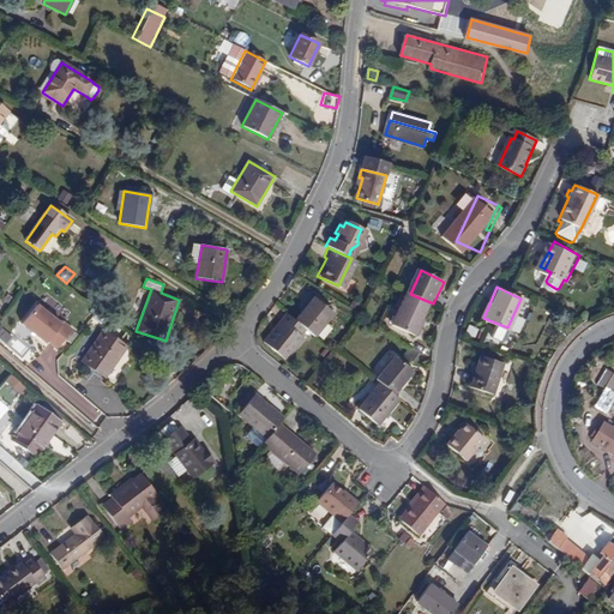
[(419,337),(433,304),(410,294),(395,326),(419,337)]
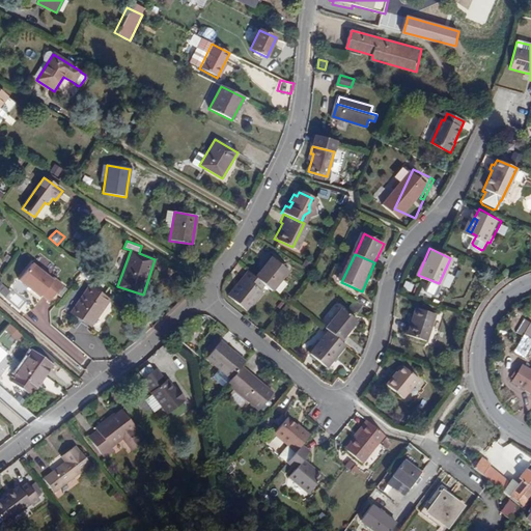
[(257,278),(262,282),(273,291),(288,273),(270,257),(264,263),(267,266),(262,271),(257,278)]
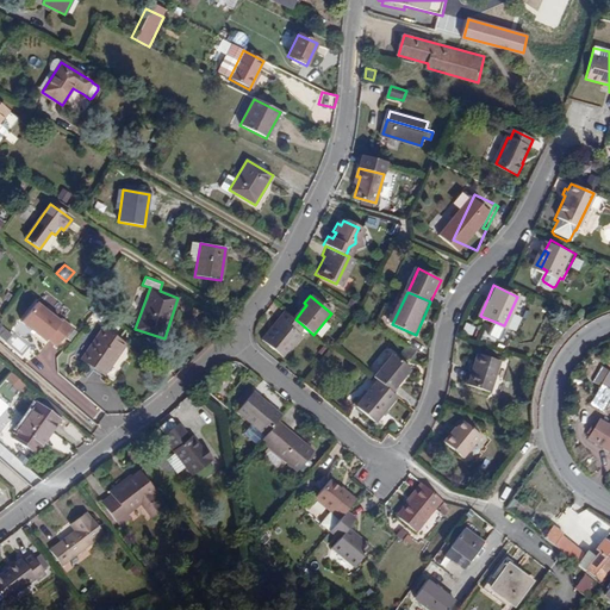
[(48,340),(57,347),(73,329),(62,321),(61,323),(37,304),(22,323),(47,342),(48,340)]
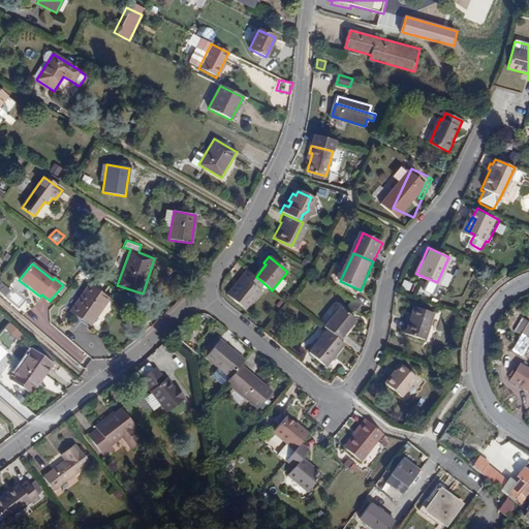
[(251,273),(245,268),(234,283),(240,287),(251,273)]
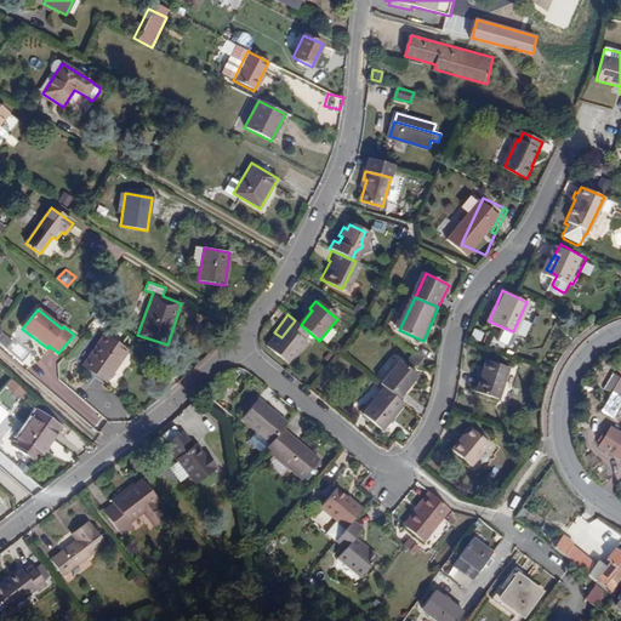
[(302,336),(307,330),(301,325),(295,320),(281,337),(274,332),(266,342),(288,360),(306,339),(302,336)]
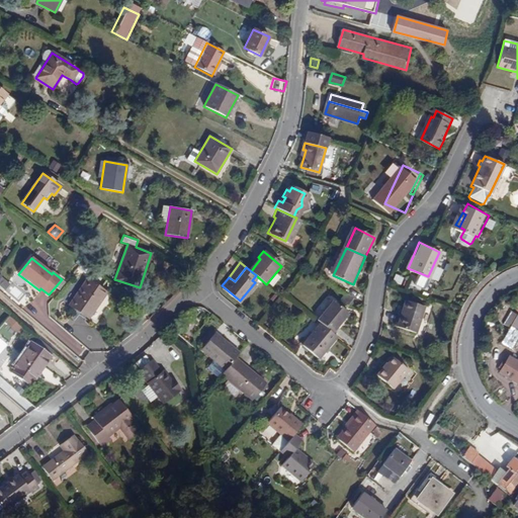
[(0,274),(0,286),(4,290),(11,283),(0,274)]
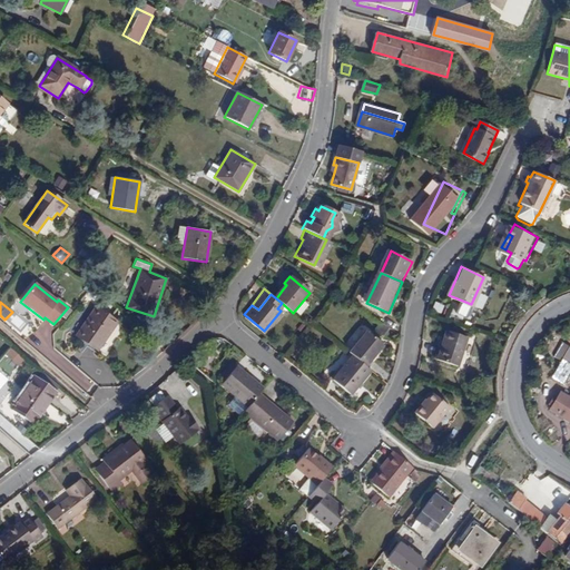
[(440,312),(441,304),(432,302),(430,311),(440,312)]
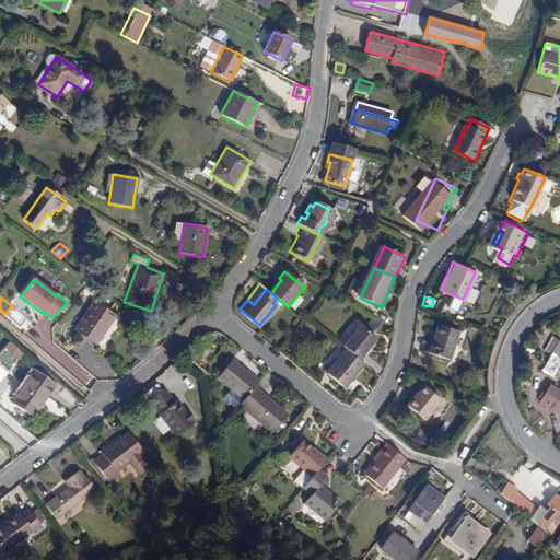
[(114,316),(94,302),(74,329),(95,345),(114,316)]
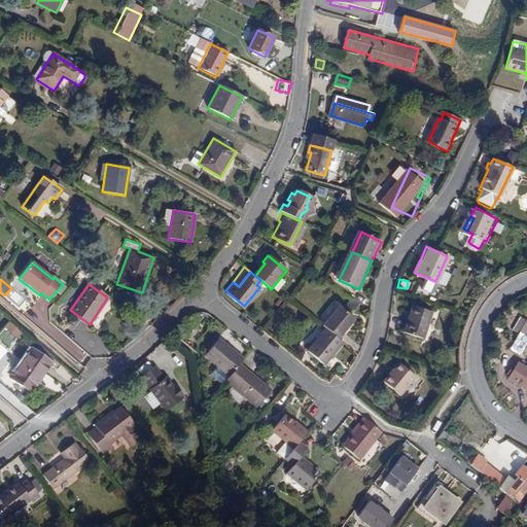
[(323,325),(327,328),(339,339),(355,319),(339,306),(323,325)]
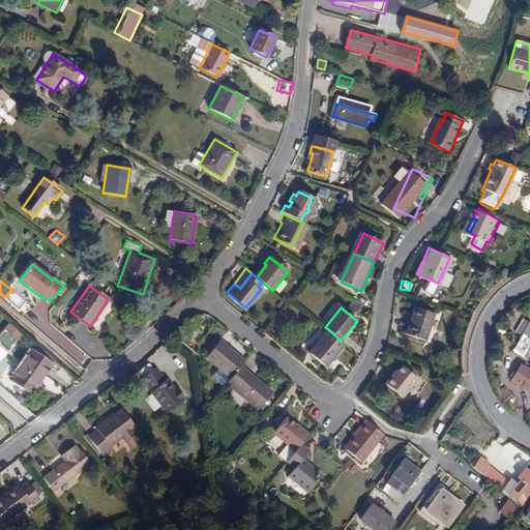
[(432,314),(412,307),(404,334),(422,341),(432,314)]
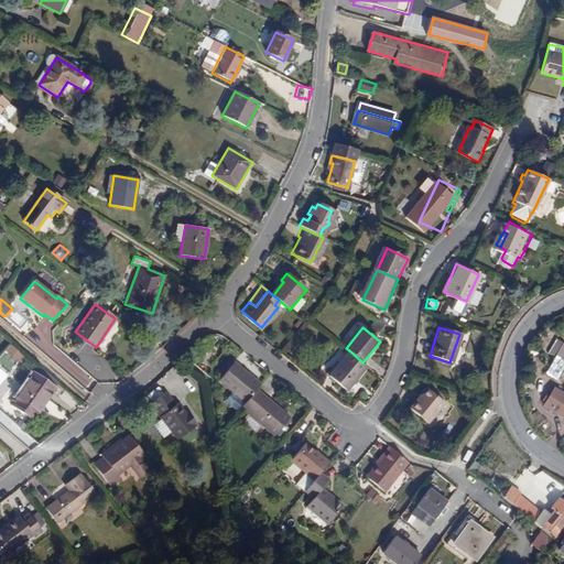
[(550,354),(559,340),(555,339),(548,353),(550,354)]
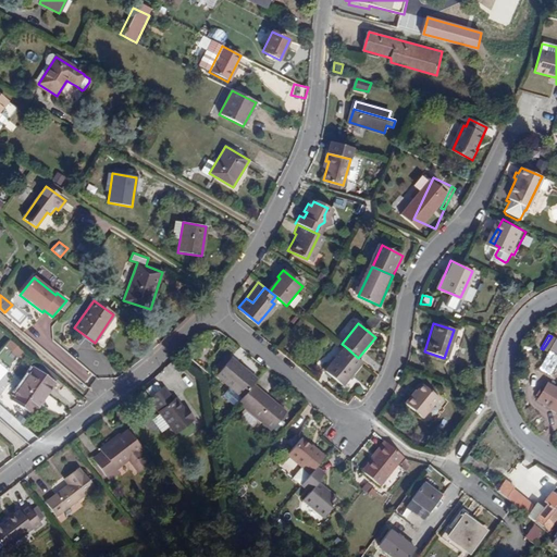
[(556,339),(552,336),(543,349),(549,354),(541,368),(551,373),(556,361),(556,339)]
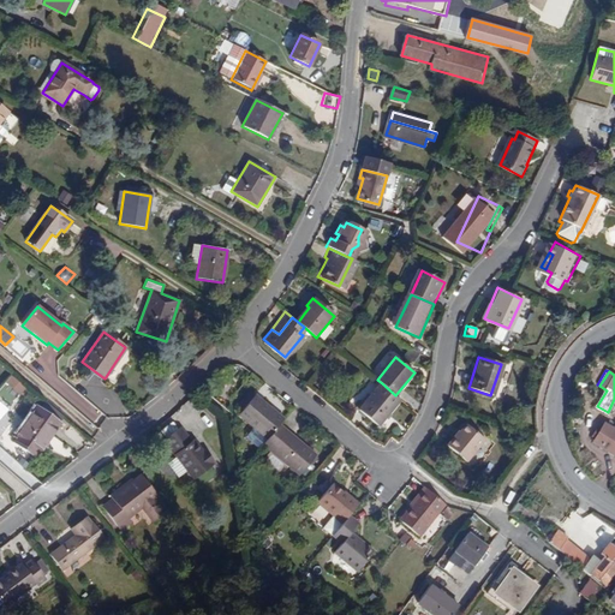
[(19,396),(28,389),(16,375),(7,381),(19,396)]
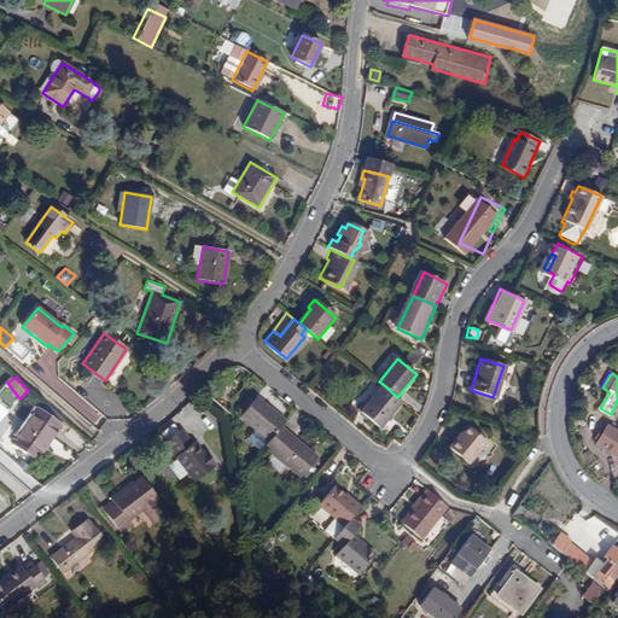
[(403,402),(397,397),(384,385),(369,403),(366,401),(359,409),(382,429),(403,402)]
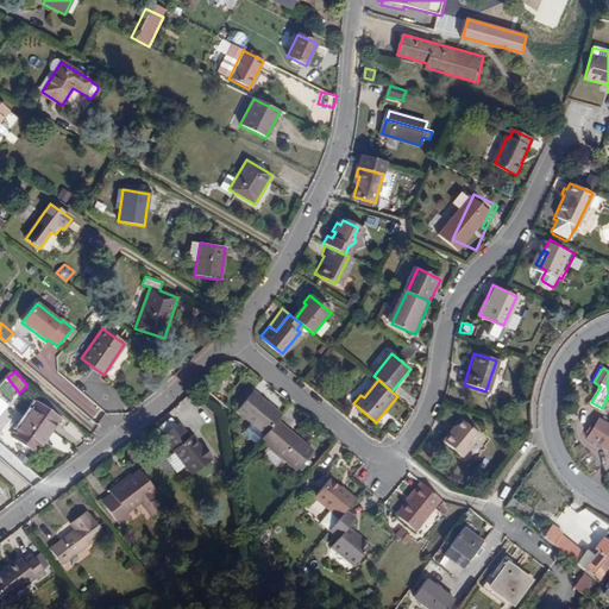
[(268,435),(280,422),(284,416),(255,393),(239,413),(268,435)]
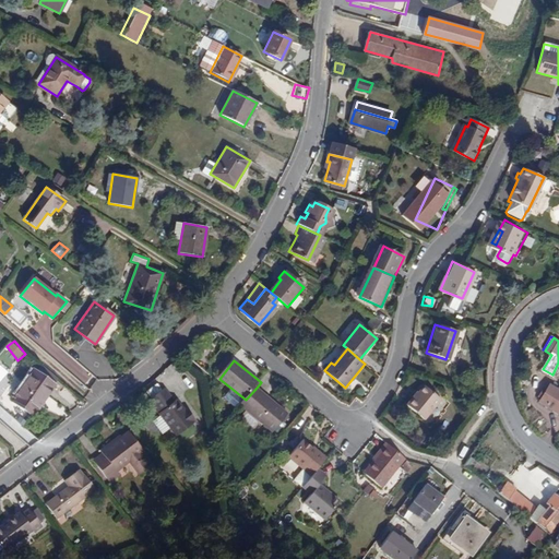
[(55,384),(33,369),(11,400),(33,415),(55,384)]
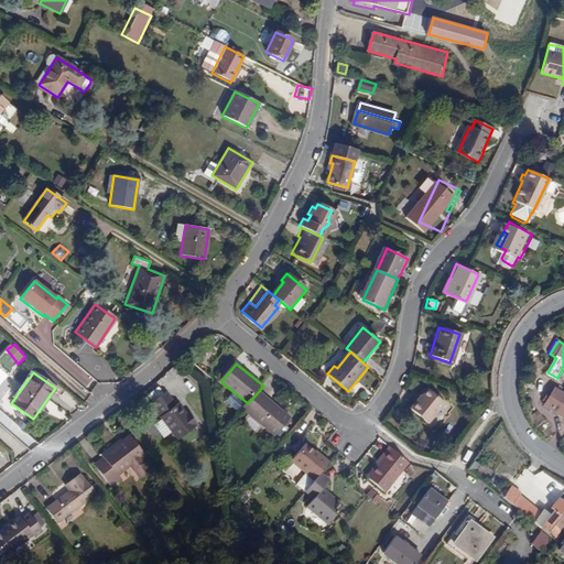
[(549,399),(545,404),(563,415),(563,393),(555,388),(550,396),(548,394),(545,398),(549,399)]
